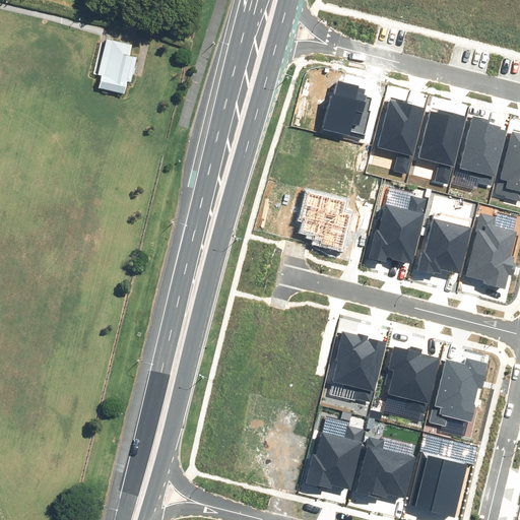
[(132,44),(107,39),(106,44),(101,43),(93,74),(99,75),(99,73),(102,74),(99,87),(124,93),(127,80),(131,80),(137,56),(130,54),(132,44)]
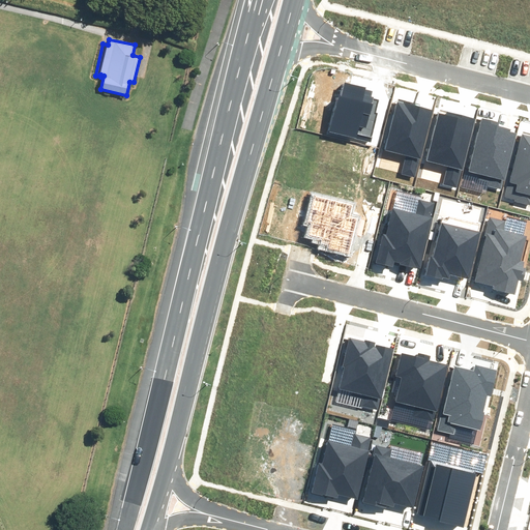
[(361,406),(378,410),(380,399),(382,400),(394,350),(376,345),(376,347),(375,347),(376,343),(364,340),(364,342),(349,337),(343,366),(345,367),(340,389),(353,392),(352,396),(363,399),(361,406)]
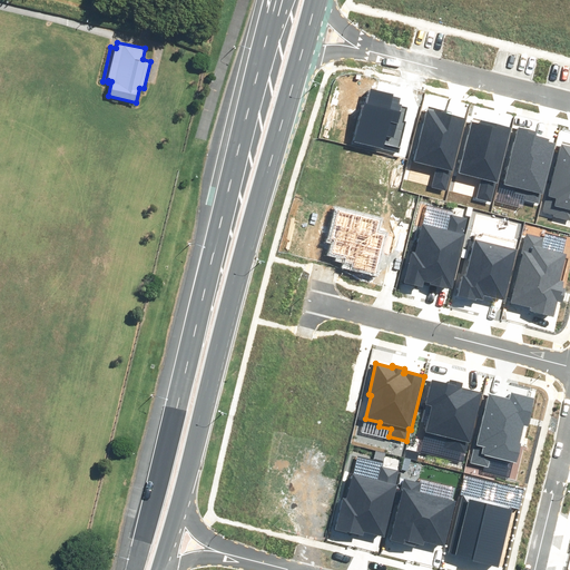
[(445,448),(465,453),(469,443),(470,443),(483,393),(462,387),(464,383),(450,380),(449,384),(431,380),(425,404),(432,405),(425,432),(448,438),(445,448)]
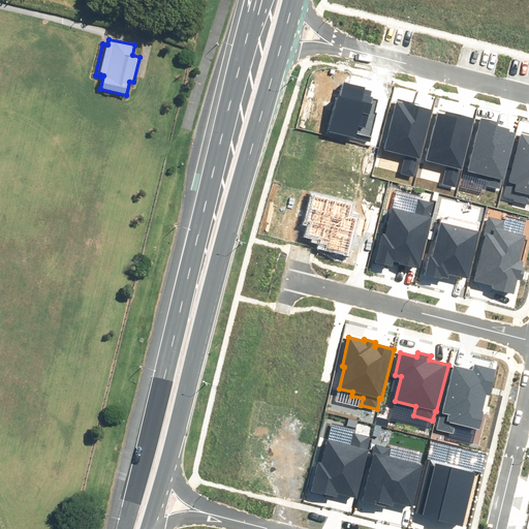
[(436,430),(454,433),(456,425),(479,430),(484,411),(483,411),(487,395),(491,396),(497,370),(474,365),(473,371),(454,366),(446,398),(444,398),(436,430)]
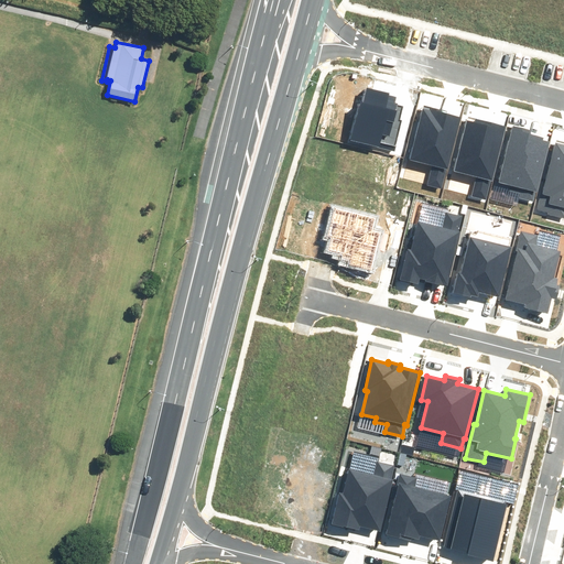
[(360,527),(381,532),(394,479),(391,479),(394,466),(377,462),(373,474),(349,468),(344,494),(340,492),(332,523),(359,531),(360,527)]
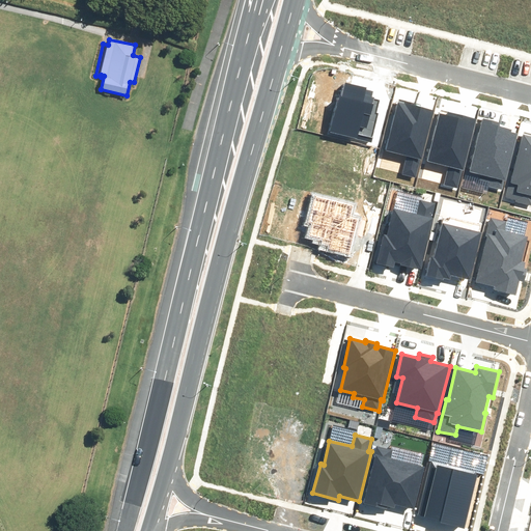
[(414,509),(425,467),(391,457),(393,450),(376,446),(374,456),(375,457),(364,503),(387,509),(388,506),(394,508),(395,504),(414,509)]
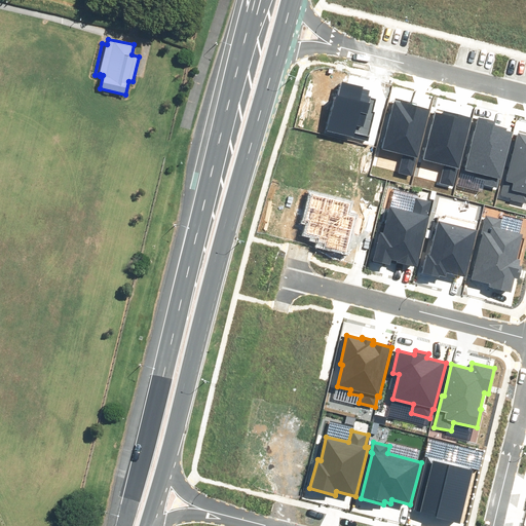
[(460,524),(473,471),(472,470),(473,467),(427,457),(414,513),(460,524)]
